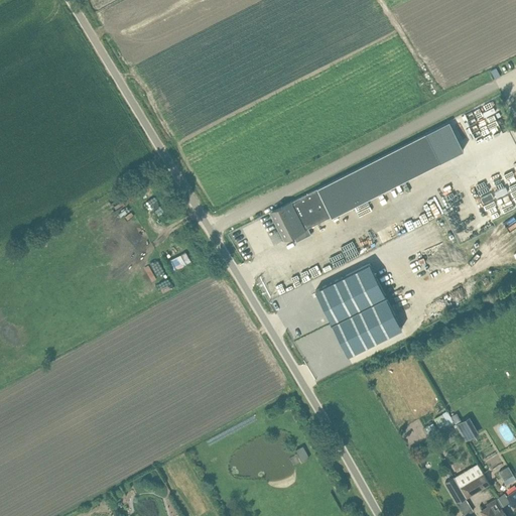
[(485,105),(495,126),(508,120),(498,99),(485,105)]
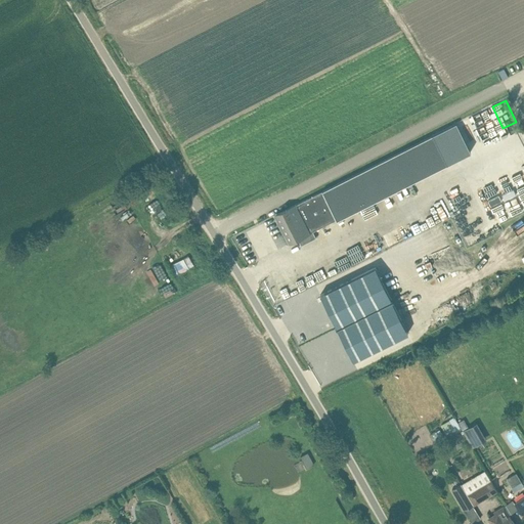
[(321,191),(276,215),(291,243),(298,238),(300,237),(302,243),(306,241),(303,235),(312,231),(336,219),(406,184),(471,151),(467,145),(456,124),(395,155),(321,191)]
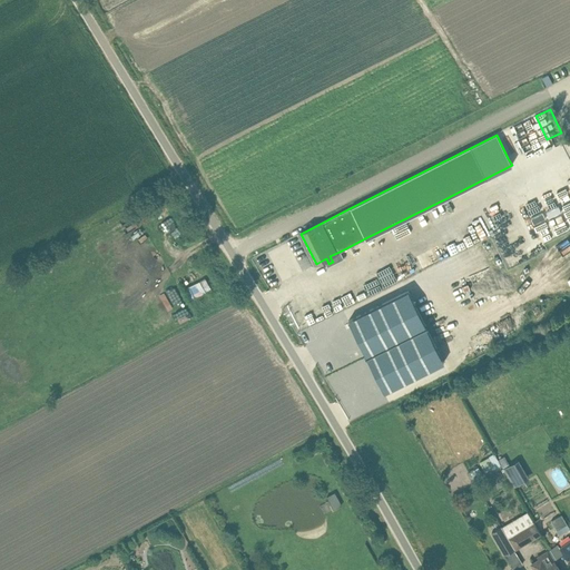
[(389,268),(395,283),(422,272),(416,257),(389,268)]
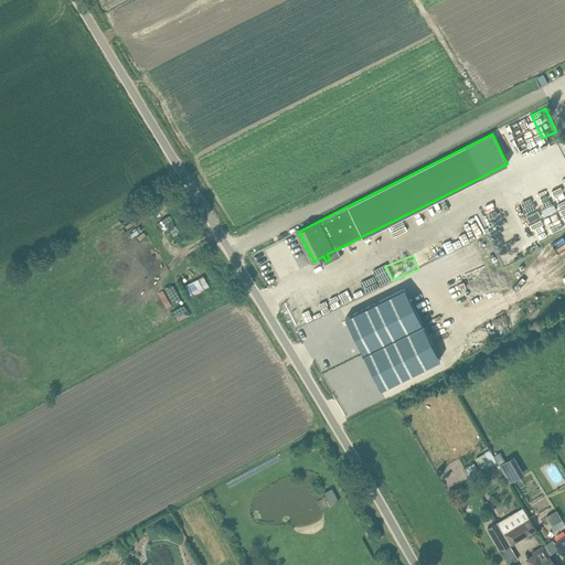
[(190,296),(211,288),(205,276),(185,284),(190,296)]
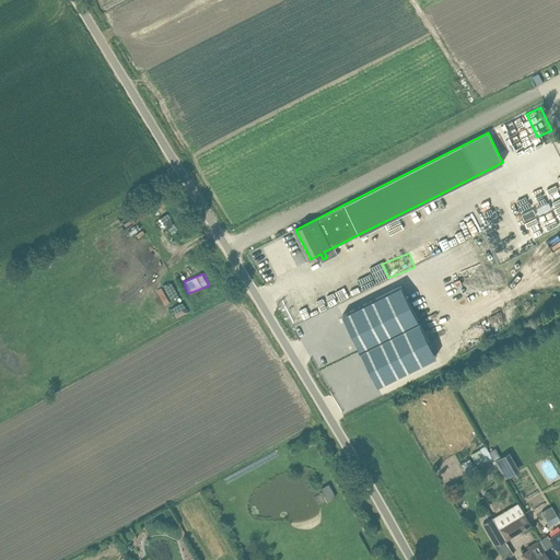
[(400,286),(342,315),(359,349),(358,349),(359,351),(419,321),(418,319),(400,286)]
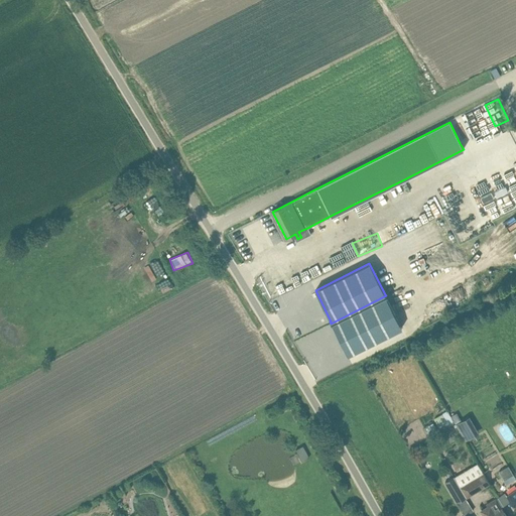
[(386,295),(331,324),(332,325),(348,355),(401,329),(386,297),(387,296),(386,295)]
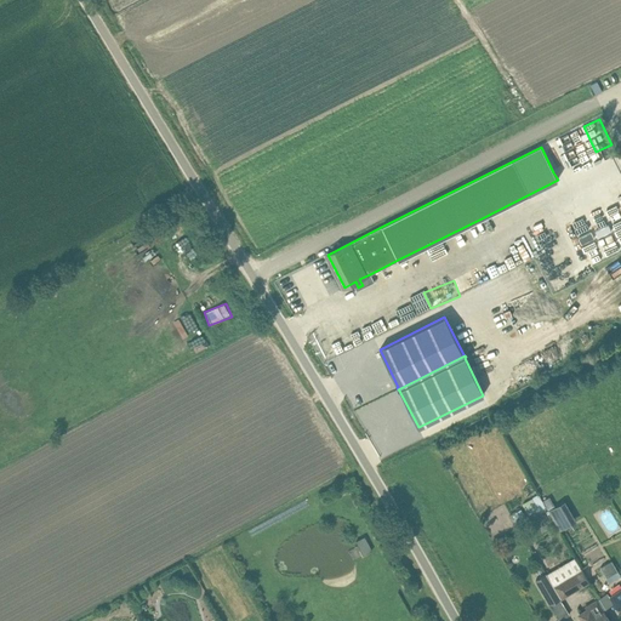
[(533,497),(523,503),(529,516),(546,507),(539,494),(533,496),(533,497)]
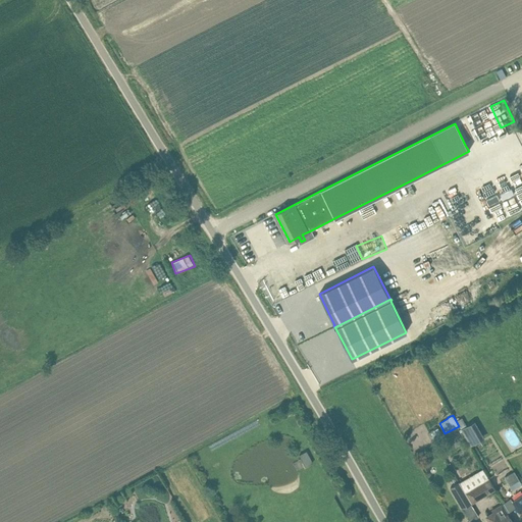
[(475,422),(461,429),(470,447),(484,439),(475,422)]
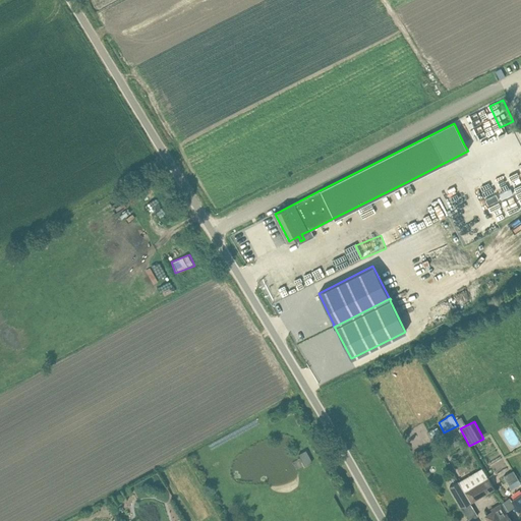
[(441,433),(437,426),(431,429),(436,437),(441,433)]
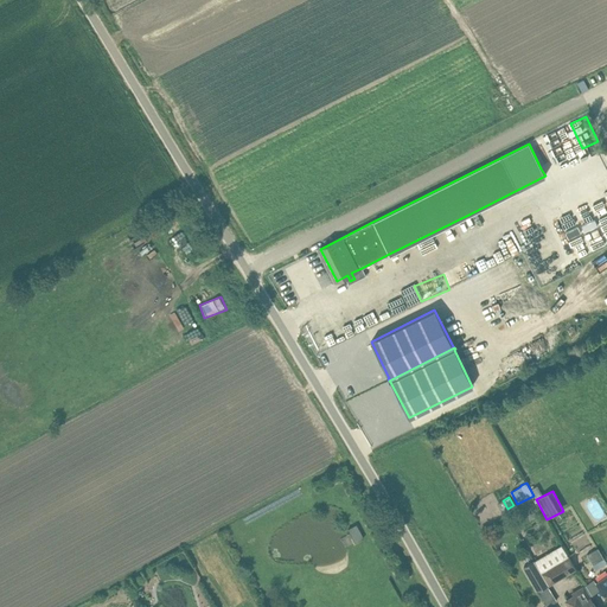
[(357,524),(349,528),(356,542),(364,538),(357,524)]
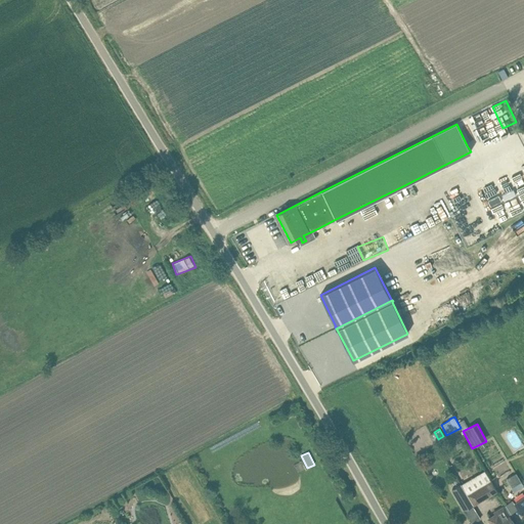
[(462,484),(461,484),(474,506),(497,491),(493,484),(491,480),(485,470),(462,484)]
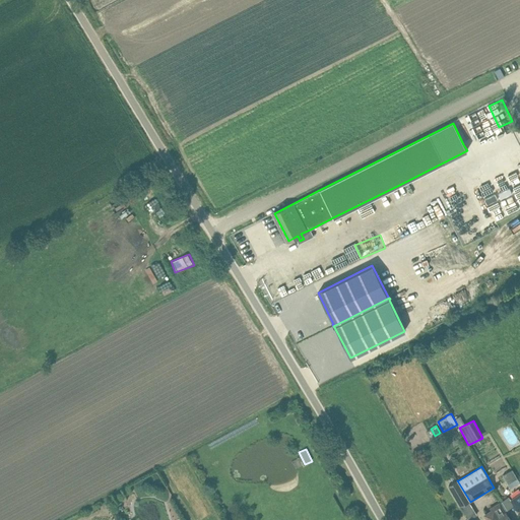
[(502,475),(510,489),(519,481),(513,469),(502,475)]
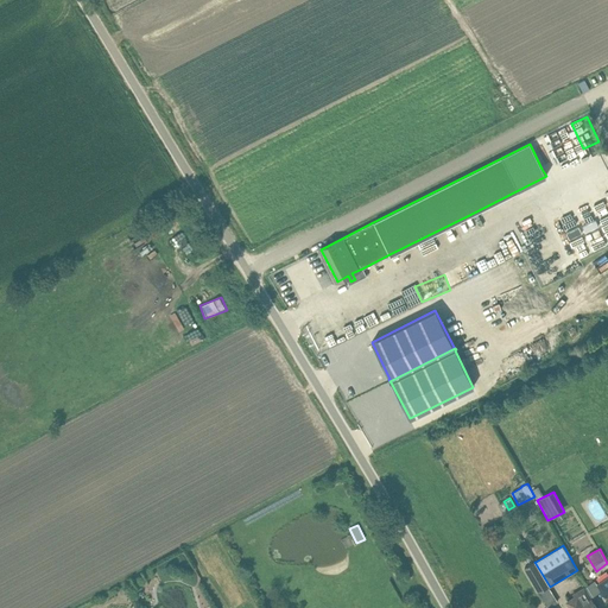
[(534,562),(523,569),(537,594),(539,593),(550,587),(534,562)]
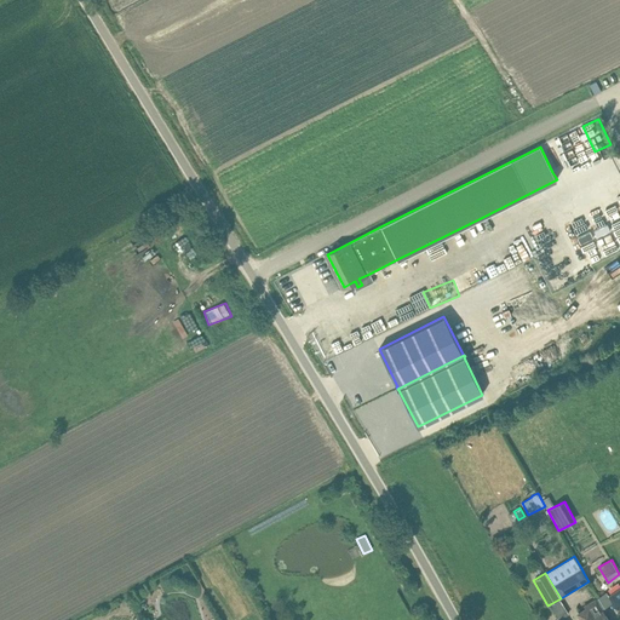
[(619,587),(609,596),(613,601),(619,612),(619,587)]
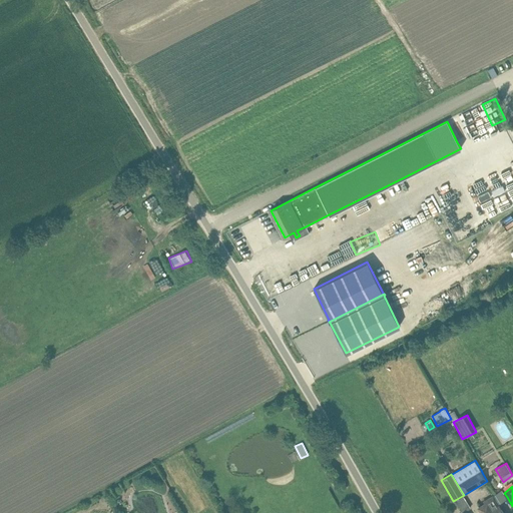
[(478,508),(481,512),(503,512),(499,506),(501,505),(495,495),(485,500),(486,503),(478,508)]
